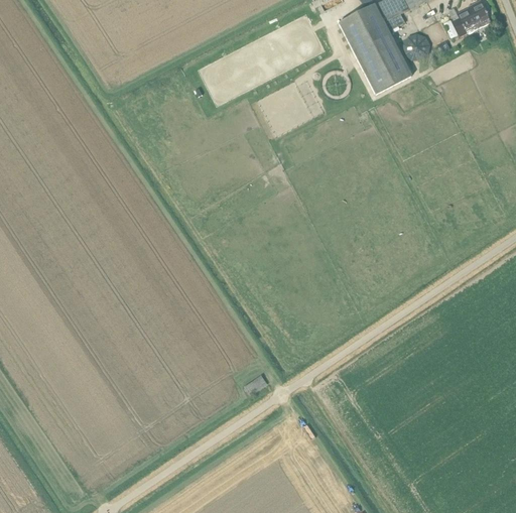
[(375,3),(339,21),(376,94),(411,75),(388,29),(405,21),(400,13),(408,9),(426,0),(381,0),(375,3)]
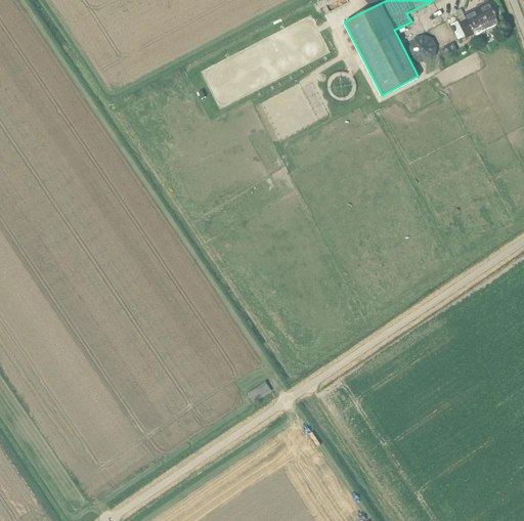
[(496,15),(489,0),(486,0),(475,6),(476,7),(465,13),(467,16),(460,20),(467,35),(475,31),(473,28),(496,15)]
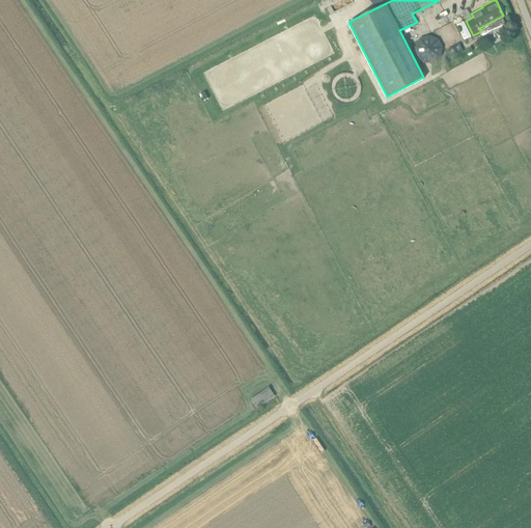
[(463,19),(456,23),(464,37),(471,34),(463,19)]
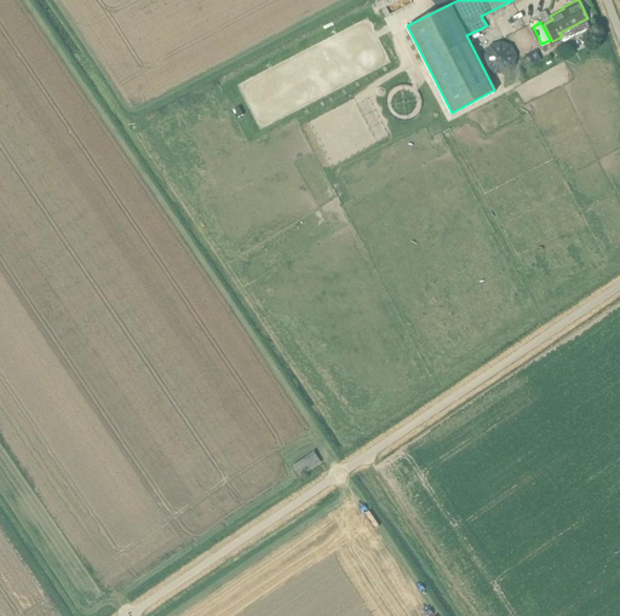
[(489,42),(483,52),(486,64),(493,72),(505,72),(514,65),(517,53),(511,44),(500,39),(489,42)]
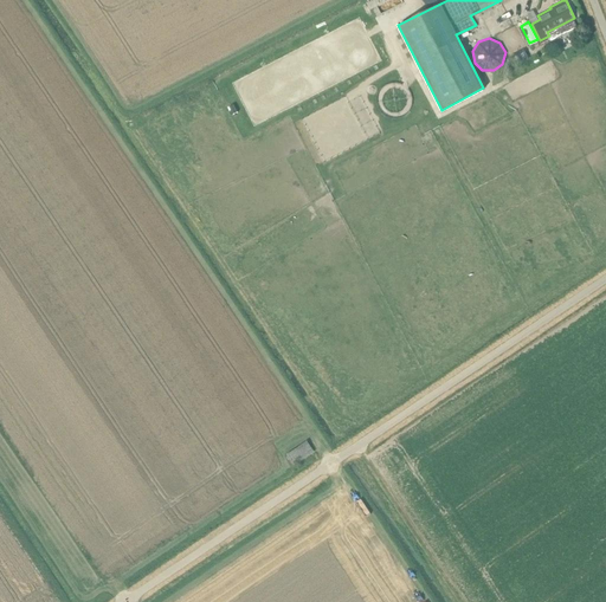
[(523,47),(510,54),(515,64),(528,57),(523,47)]
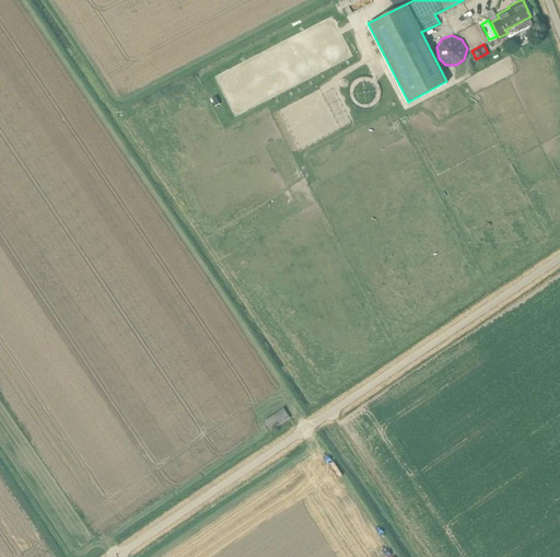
[(443,99),(461,90),(458,84),(440,93),(443,99)]
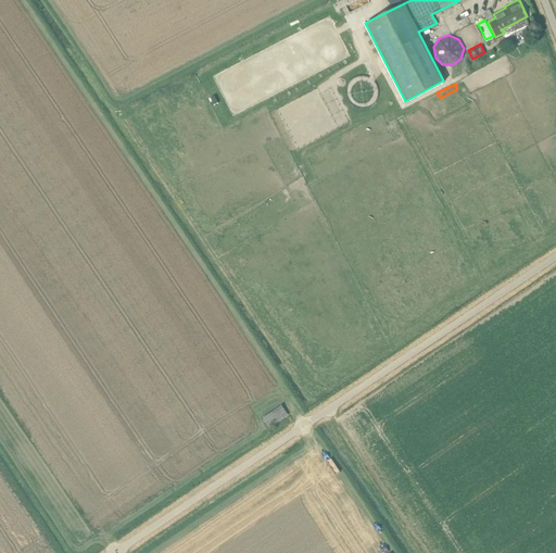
[(281,403),(263,415),(269,425),(288,412),(281,403)]
